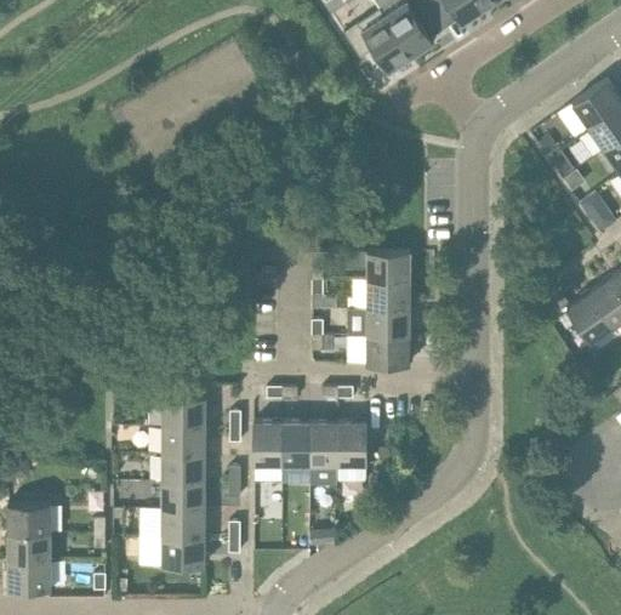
[(403,0),(381,15),(411,60),(434,44),(432,40),(419,20),(432,11),(423,0),(403,0)]
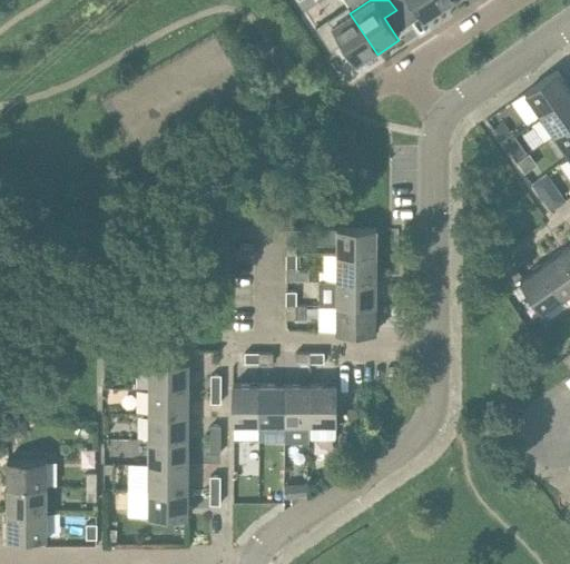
[(389,0),(396,10),(409,2),(421,21),(420,21),(422,26),(444,11),(436,0),(389,0)]
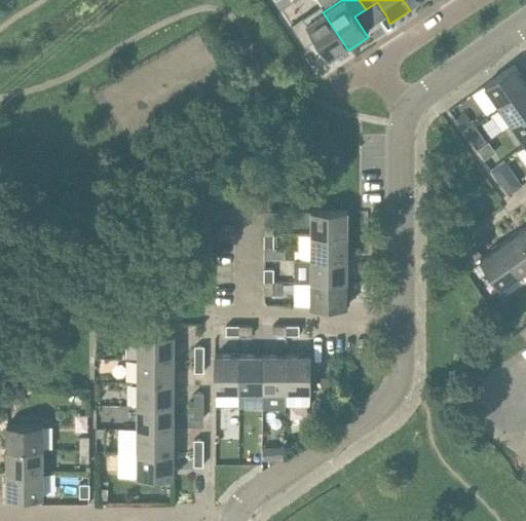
[(403,0),(410,10),(424,0),(403,0)]
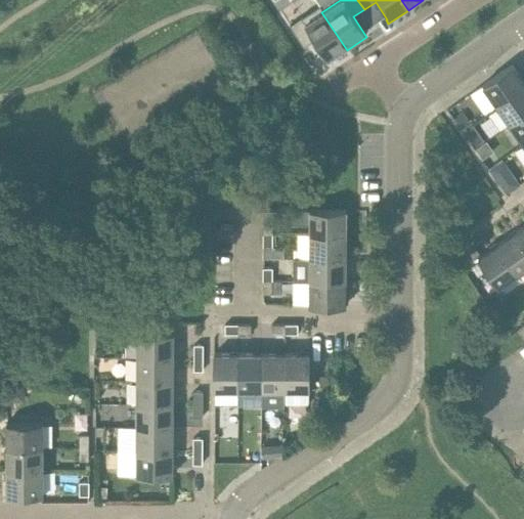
[(301,20),(289,29),(303,50),(313,43),(324,60),(326,63),(347,50),(321,12),(303,24),(301,20)]
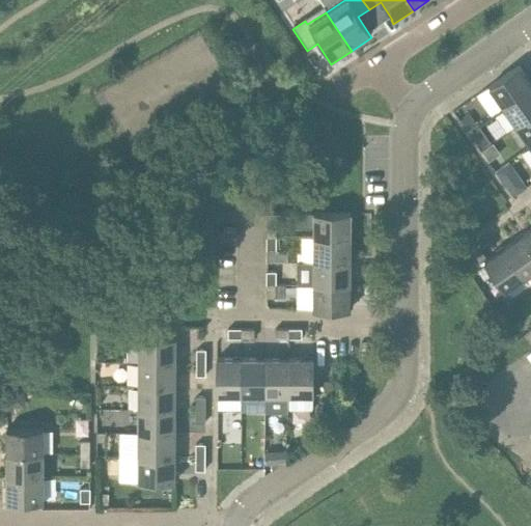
[(488,92),(503,112),(530,92),(530,87),(519,71),(488,92)]
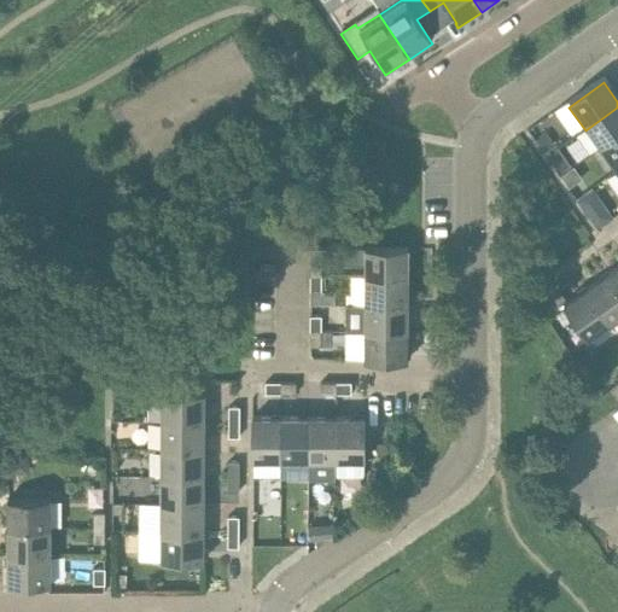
[(617,108),(586,130),(601,153),(617,140),(617,108)]
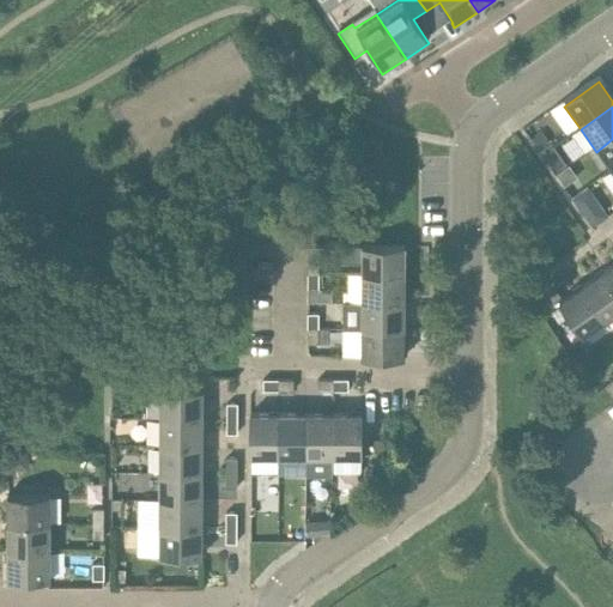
[(532,144),(540,156),(550,150),(541,138),(532,144)]
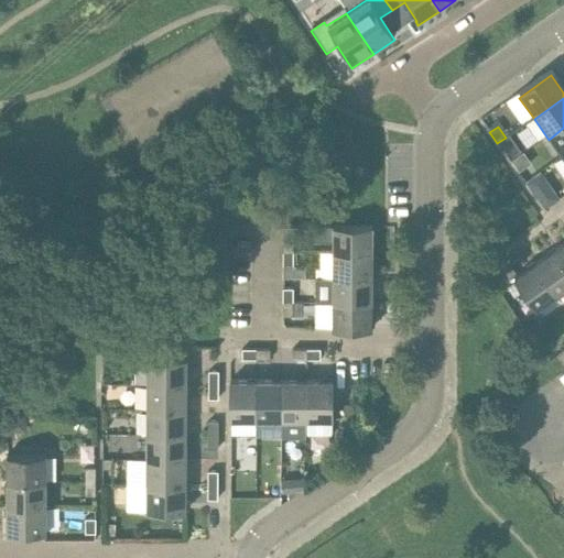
[(563,128),(549,140),(563,160),(563,159),(563,128)]
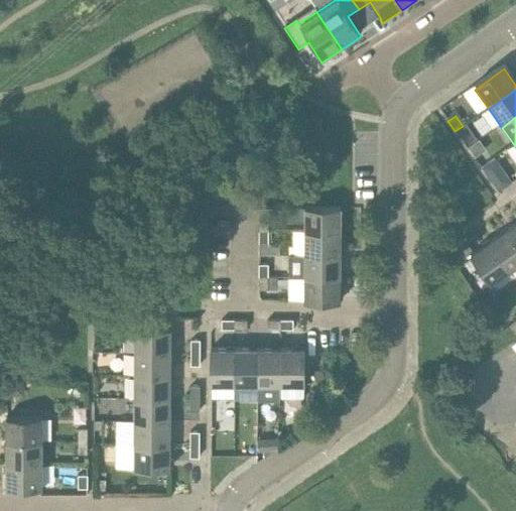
[(476,143),(471,135),(461,141),(467,149),(476,143)]
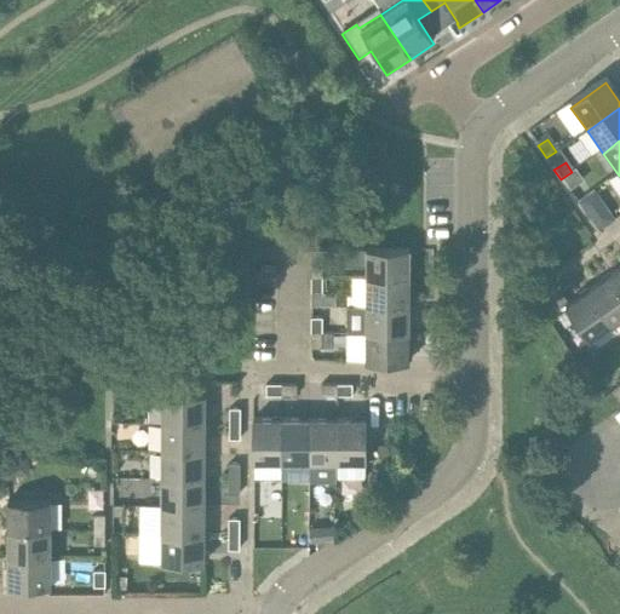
[(601,234),(616,225),(602,195),(586,202),(601,234)]
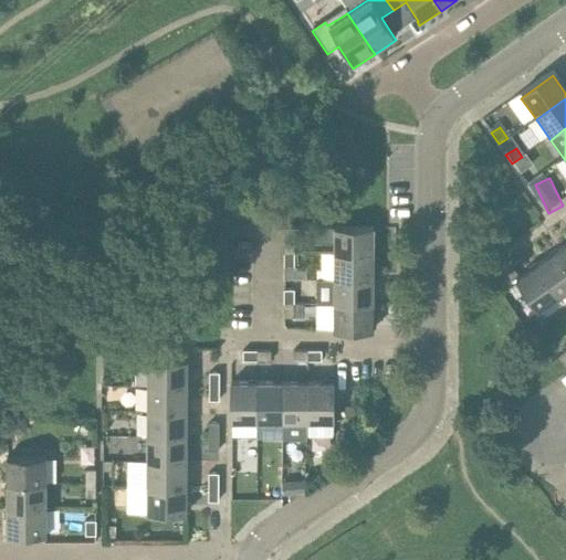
[(374,232),(334,232),(287,232),(287,246),(334,246),(334,259),(374,259),(374,232)]
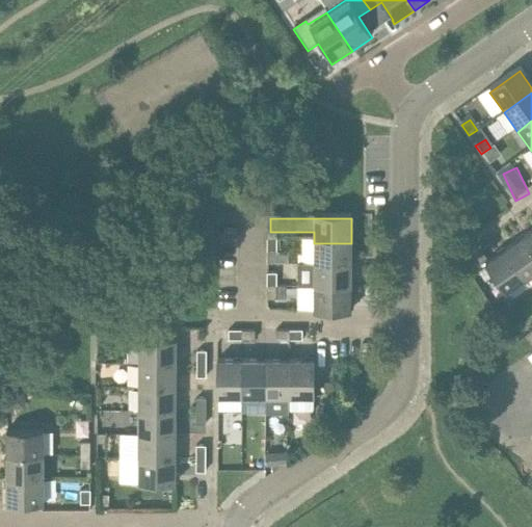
[(527,284),(531,279),(531,249),(525,239),(505,253),(527,284)]
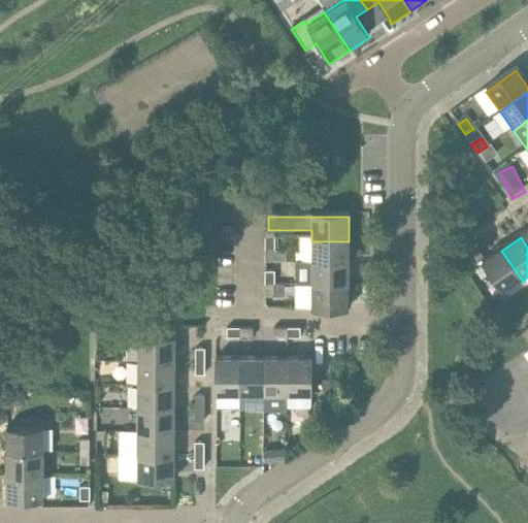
[(274,241),(265,241),(265,255),(274,255),(274,241)]
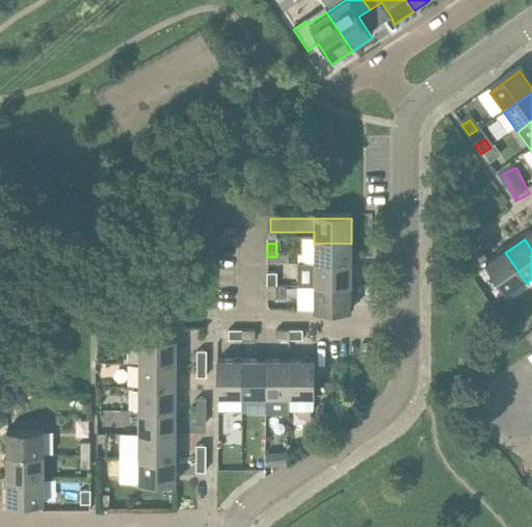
[(314,267),(351,267),(351,243),(314,243),(314,267)]
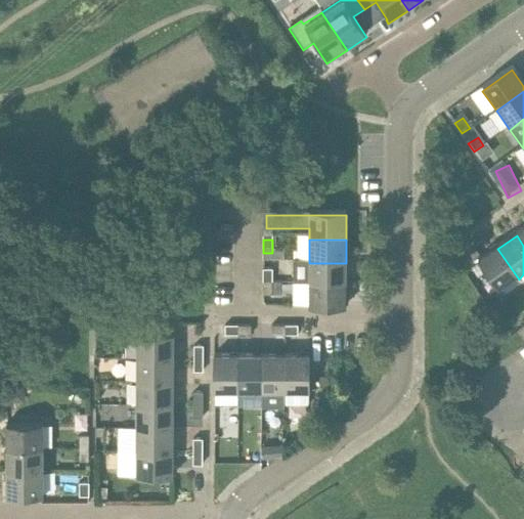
[(498,293),(519,279),(497,249),(478,263),(498,293)]
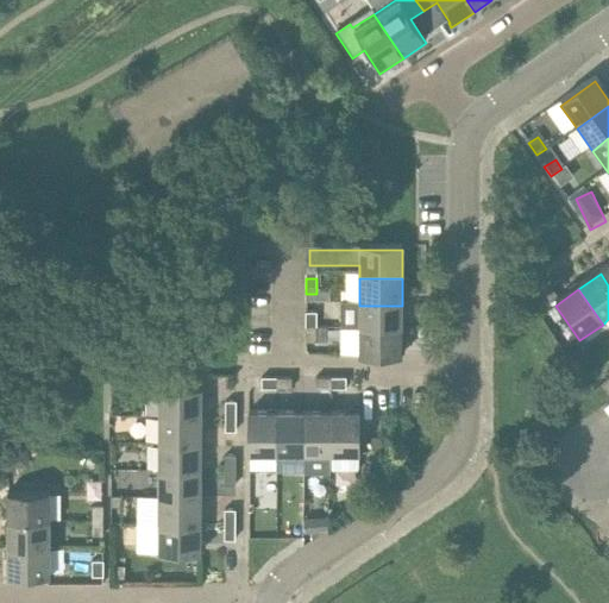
[(359,333),(402,333),(402,306),(359,306),(359,333)]
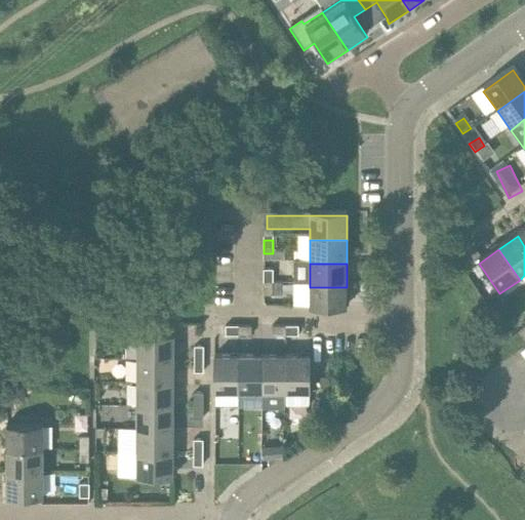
[(264,287),(273,287),(273,274),(264,274),(264,287)]
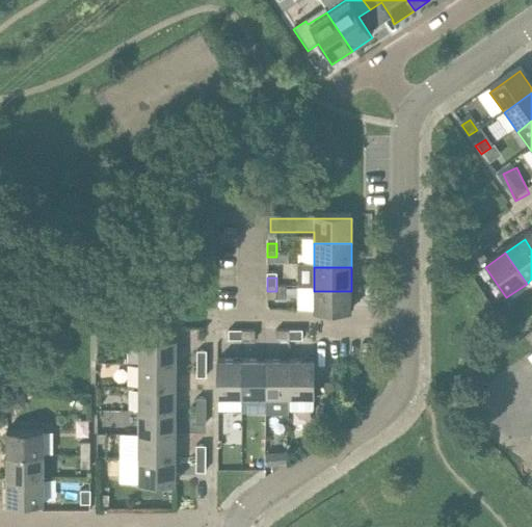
[(276,291),(267,291),(267,304),(276,304),(276,291)]
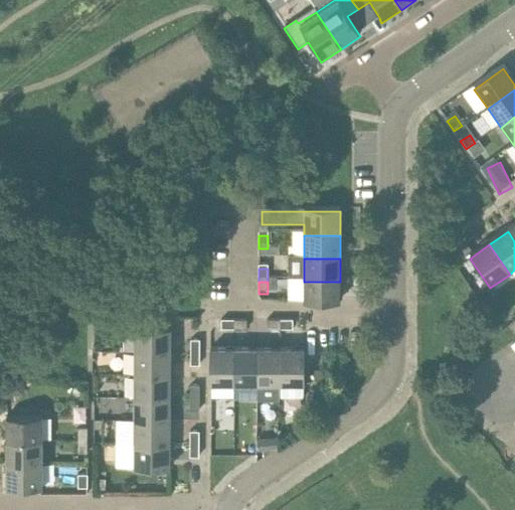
[(340,282),(304,282),(304,305),(340,305),(340,282)]
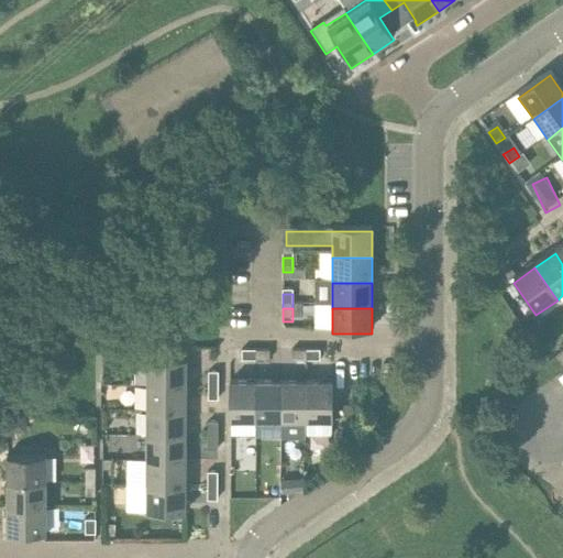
[(242,364),(256,364),(256,354),(242,354),(242,364)]
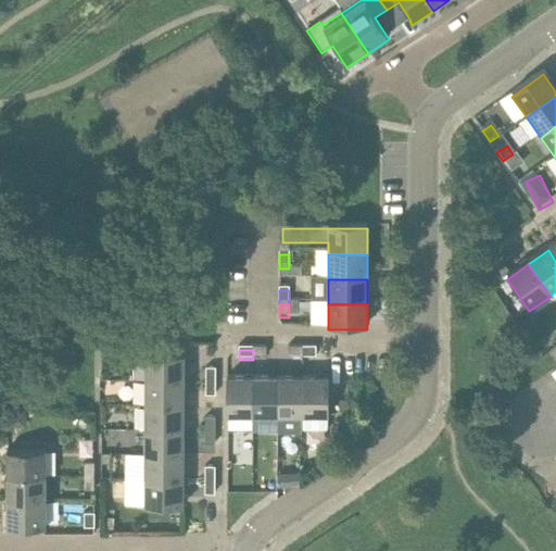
[(253,350),(253,360),(266,360),(266,350),(253,350)]
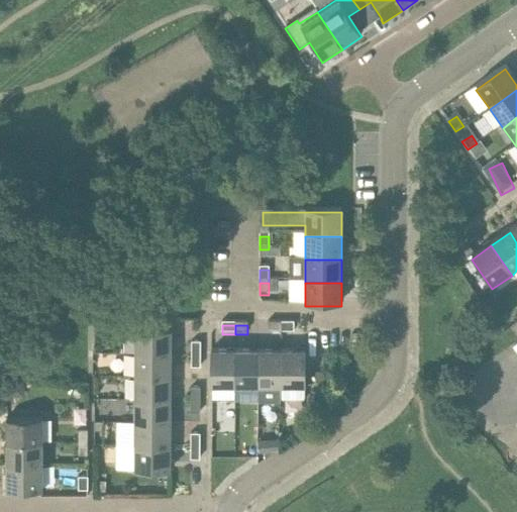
[(268,334),(281,334),(281,325),(268,325),(268,334)]
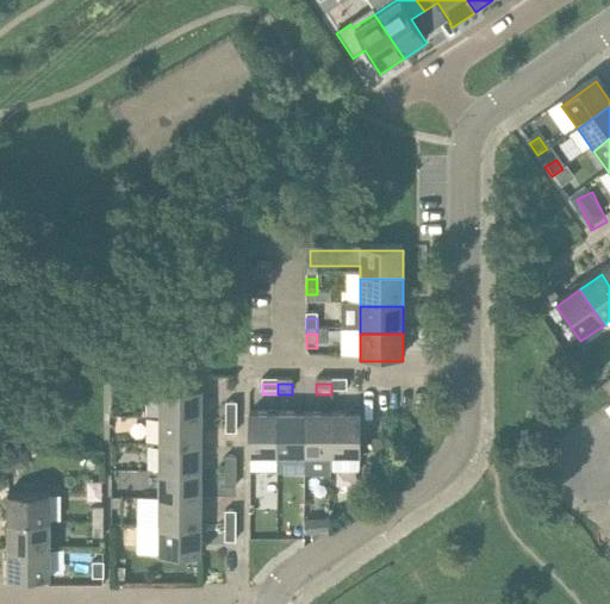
[(331,384),(331,394),(347,394),(347,384),(331,384)]
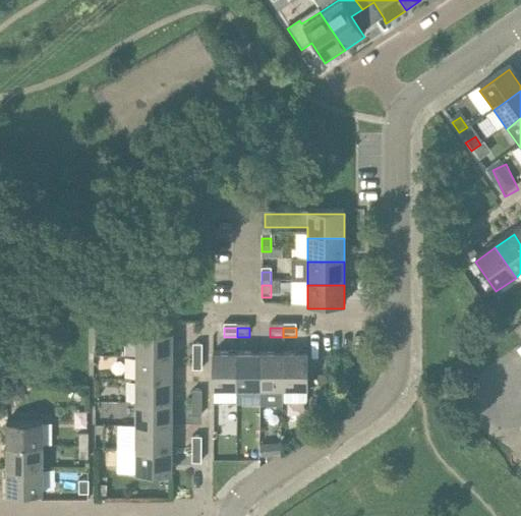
[(136,360),(172,360),(172,337),(136,336),(136,360)]
